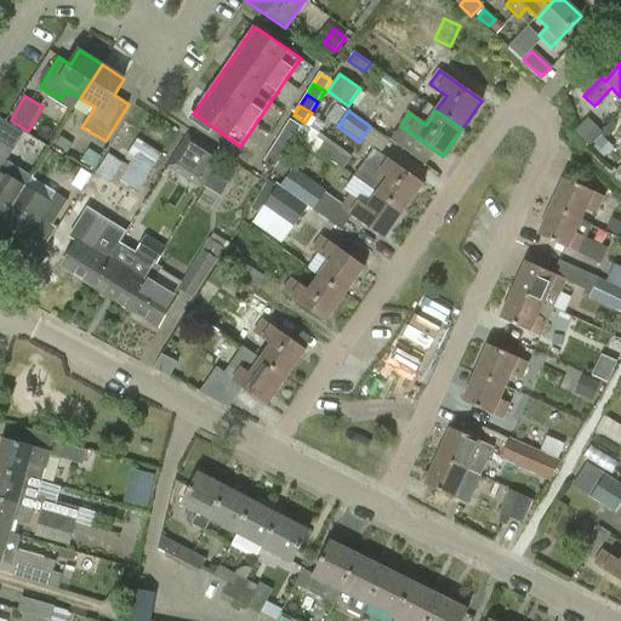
[(325,124),(309,115),(305,123),(302,129),(296,137),(343,169),(352,157),(319,134),(325,124)]
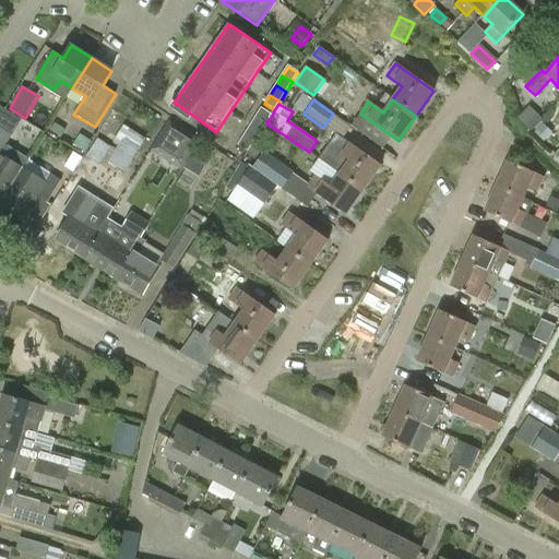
[(0,205),(28,161),(4,146),(21,119),(0,106),(0,128),(0,129),(0,205)]
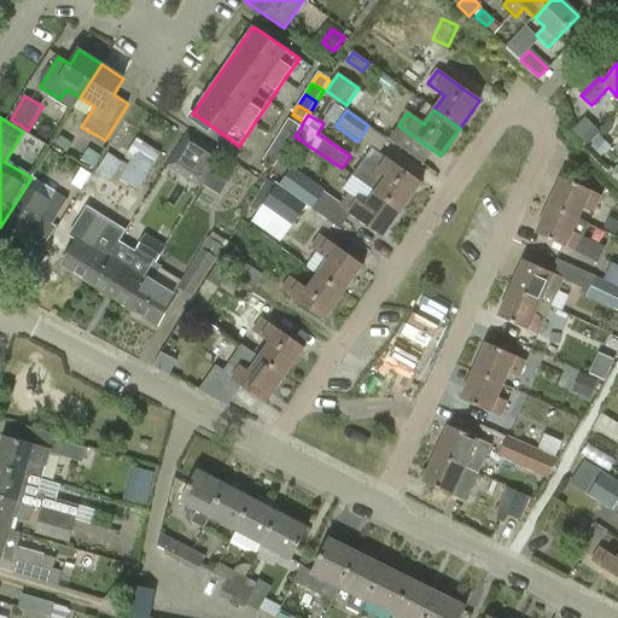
[(586,144),(599,132),(586,117),(572,129),(586,144)]
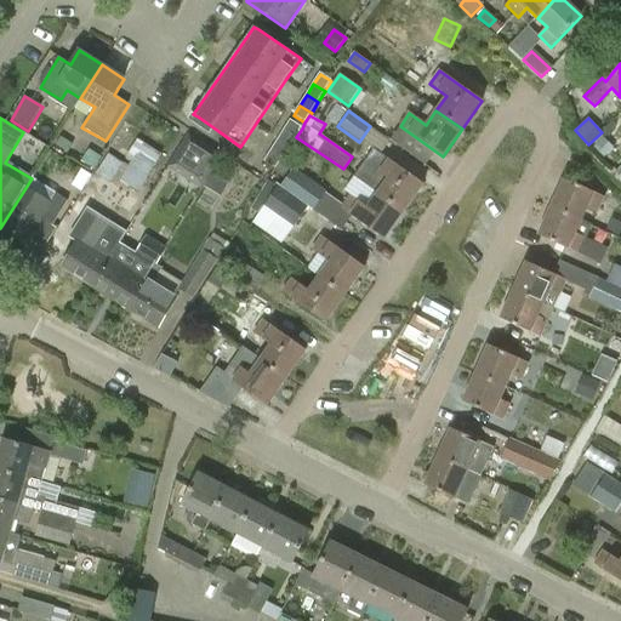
[(302,129),(301,127),(290,121),(284,131),(295,138),(296,137),(302,129)]
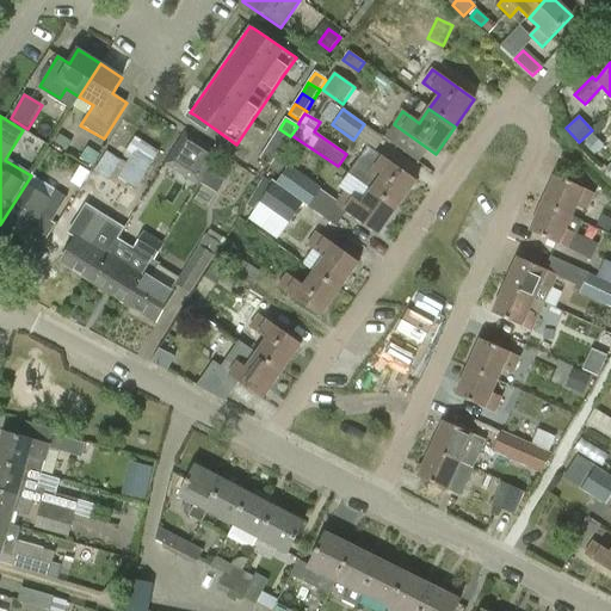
[(221,150),(186,129),(165,165),(198,186),(221,150)]
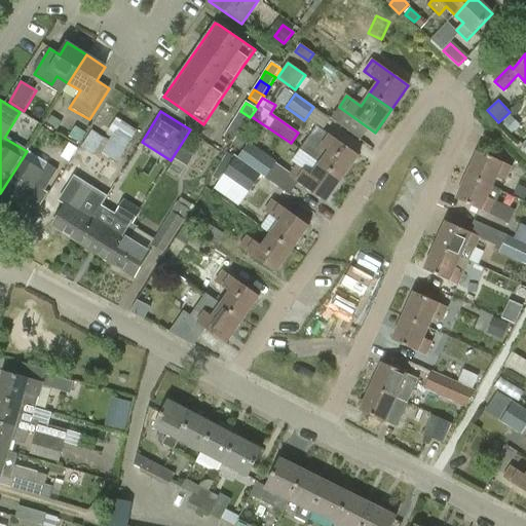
[(250,117),(240,111),(234,120),(243,126),(250,117)]
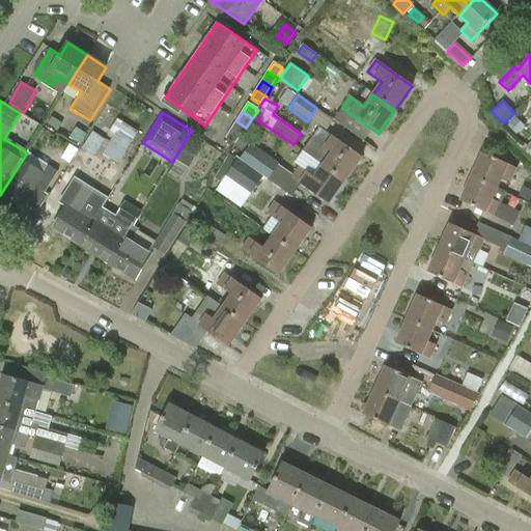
[(524,126),(515,118),(508,126),(516,134),(524,126)]
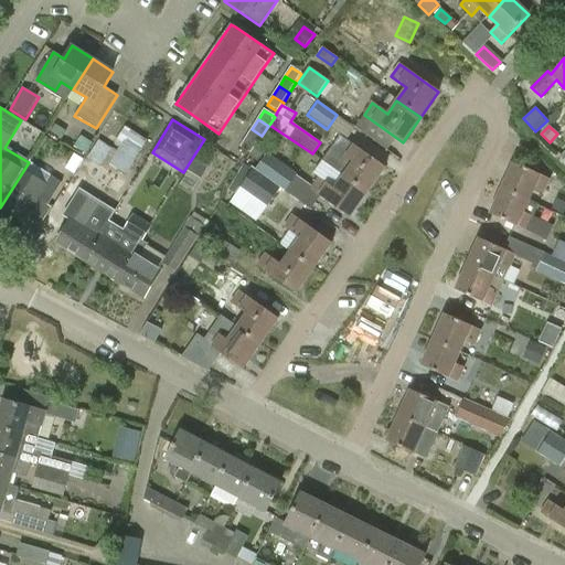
[(262,136),(252,129),(246,139),(256,146),(262,136)]
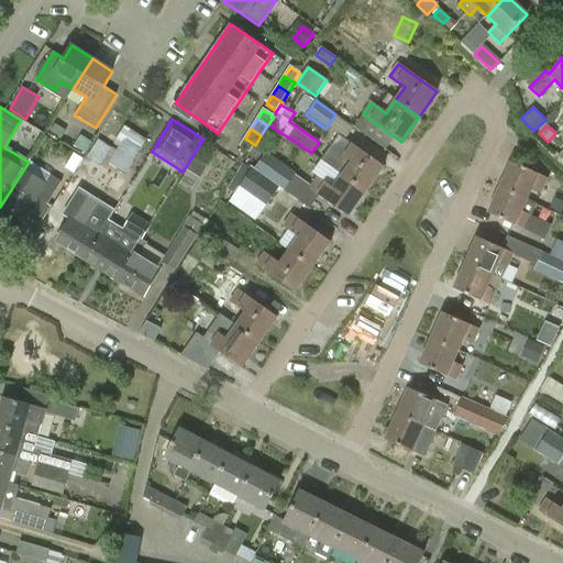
[(92,142),(81,135),(74,146),(85,153),(92,142)]
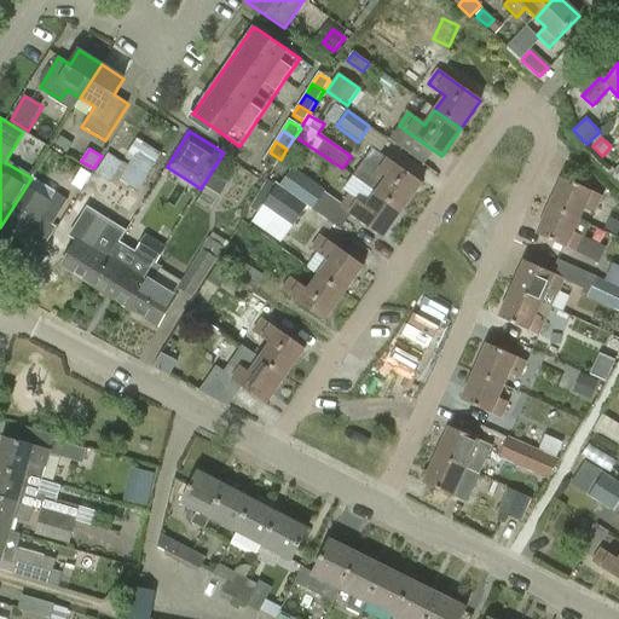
[(372,149),(353,175),(376,192),(403,212),(421,185),(422,184),(418,180),(372,149)]
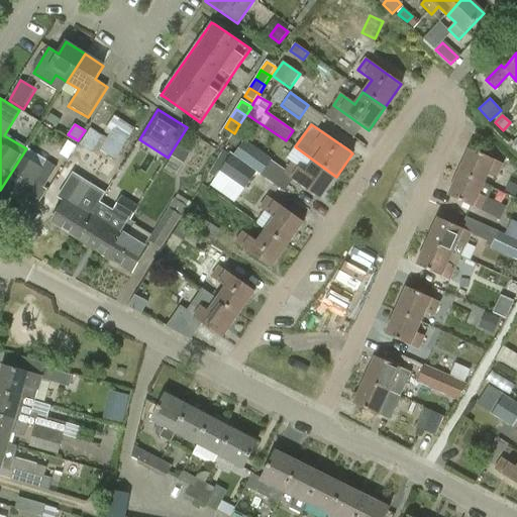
[(99,150),(114,160),(129,135),(115,126),(99,150)]
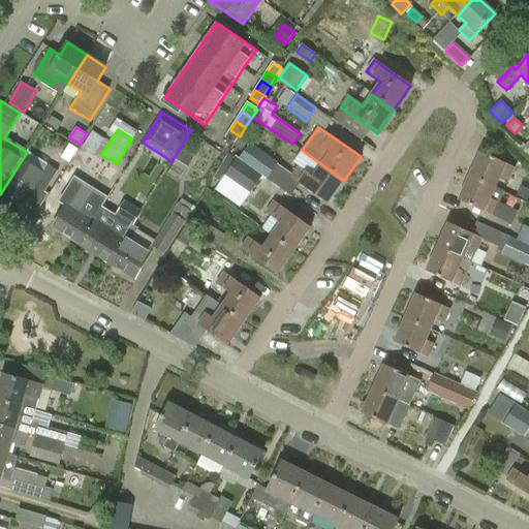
[(78,150),(69,163),(60,179),(70,186),(84,164),(101,176),(109,165),(95,156),(106,139),(92,130),(81,148),(80,147),(78,150)]
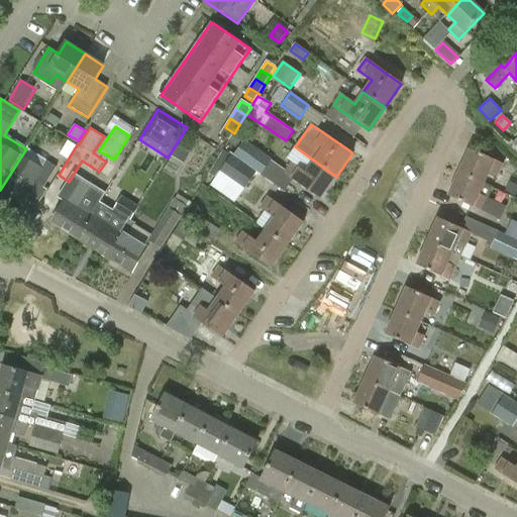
[(225,127),(219,135),(228,141),(234,133),(225,127)]
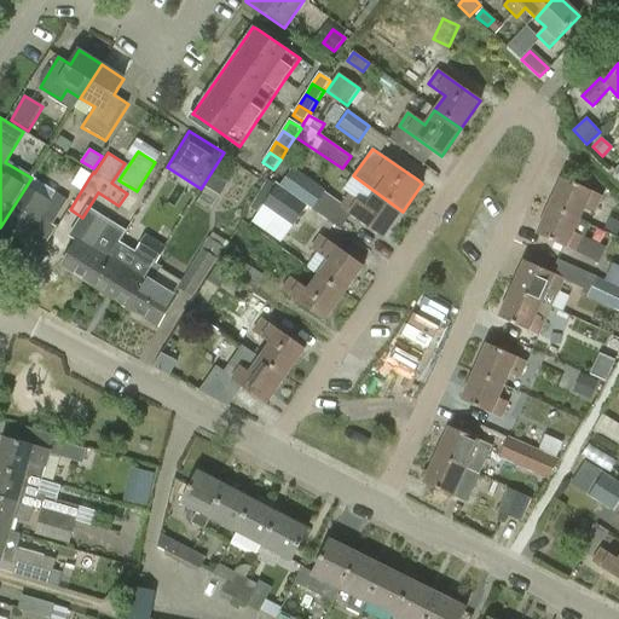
[(284,175),(277,184),(290,194),(290,195),(307,207),(312,209),(324,191),(290,166),(284,175)]
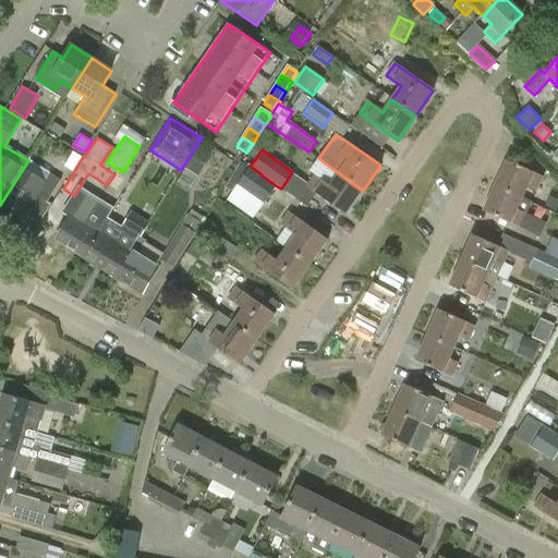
[(73,172),(82,158),(74,154),(65,168),(73,172)]
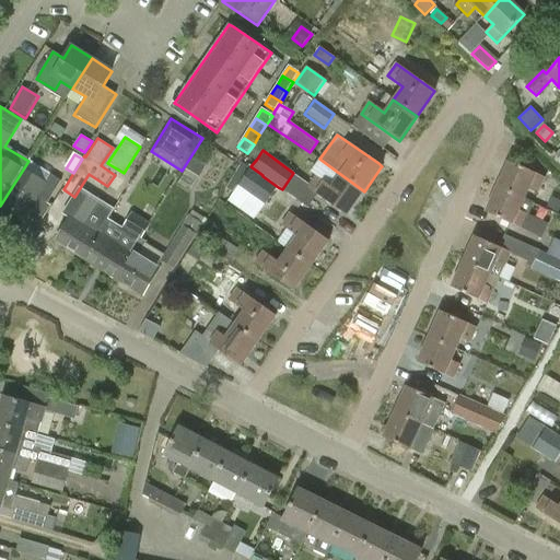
[(206,166),(190,156),(184,168),(199,177),(206,166)]
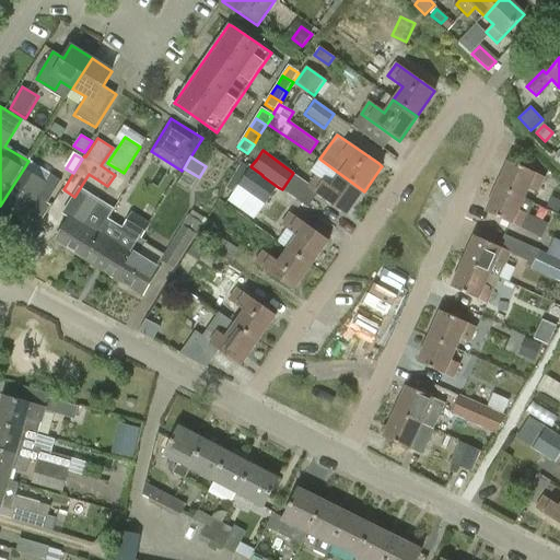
[(30,162),(28,161),(0,206),(0,207),(22,221),(36,197),(46,203),(59,182),(49,175),(44,183),(24,171),(30,162)]
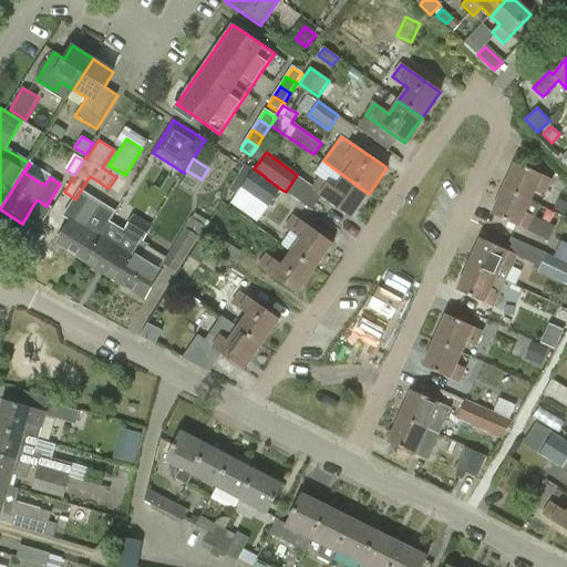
[(514,164),(503,189),(531,202),(535,191),(544,195),(552,179),(514,164)]
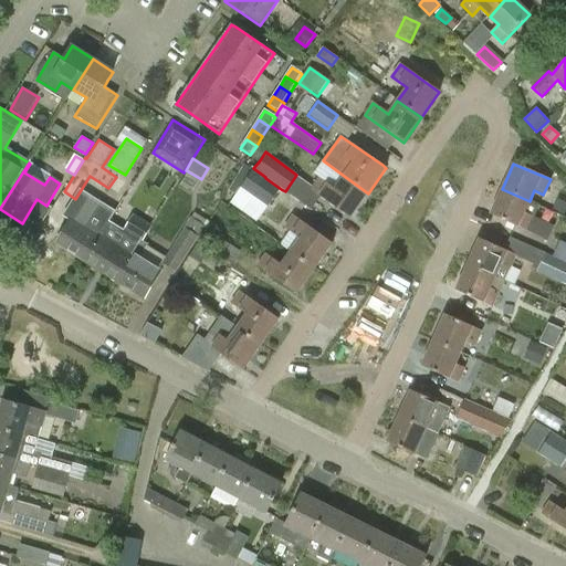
[(229,203),(257,223),(281,189),(265,178),(265,177),(253,168),(229,203)]
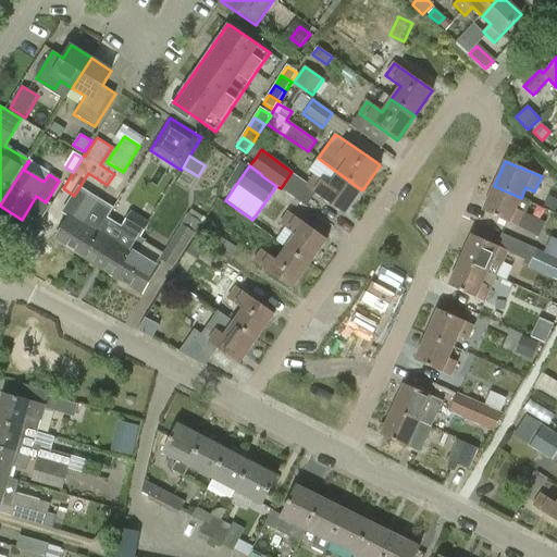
[(362,190),(338,173),(329,186),(314,176),(306,187),(345,214),(362,190)]
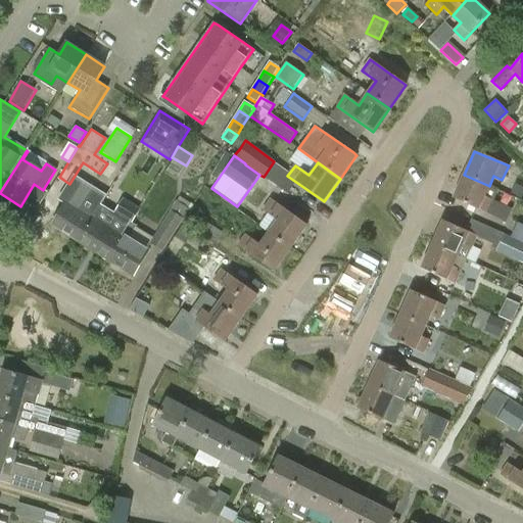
[(489,186),(464,175),(453,198),(486,214),(497,190),(489,186)]
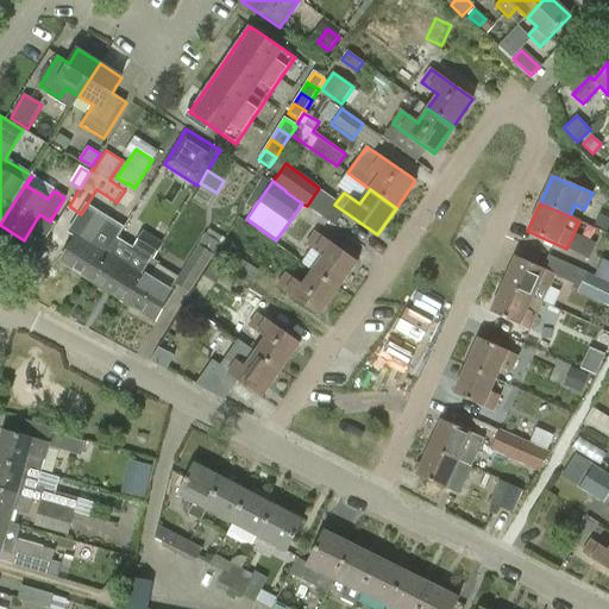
[(117,238),(108,251),(89,281),(124,302),(152,259),(162,243),(159,242),(143,231),(142,230),(131,248),(117,238)]
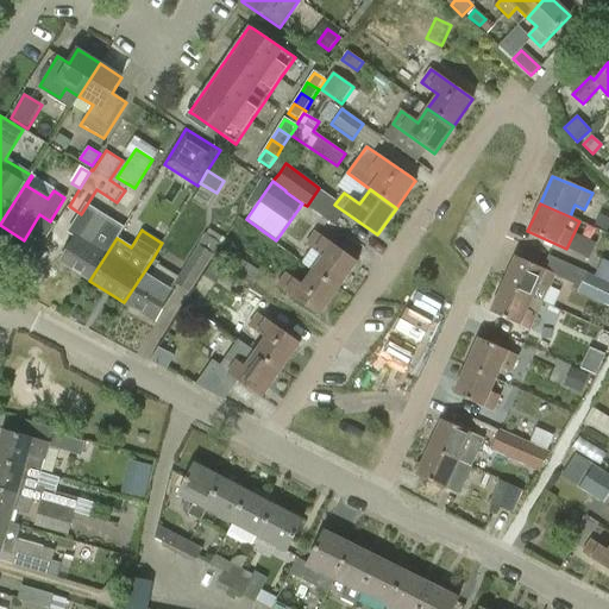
[(157,263),(152,259),(124,302),(156,322),(174,293),(169,290),(174,283),(188,293),(212,255),(214,256),(220,245),(219,244),(223,239),(211,231),(199,246),(196,245),(177,276),(156,264),(157,263)]
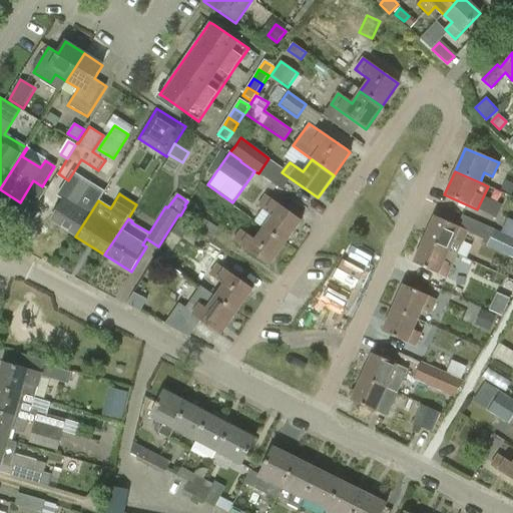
[(258,207),(263,210),(254,221),(285,243),(301,220),(266,195),(258,207)]
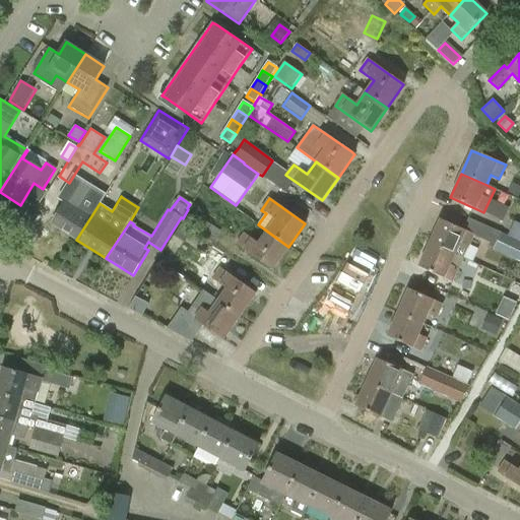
[(51,223),(76,240),(92,214),(66,199),(51,223)]
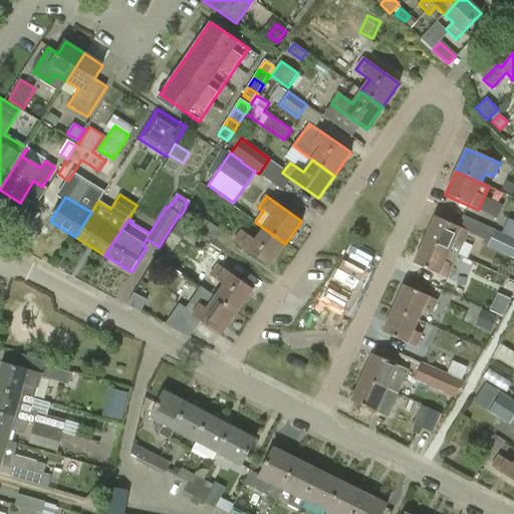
[(458,227),(439,219),(435,217),(425,239),(458,254),(469,232),(485,239),(483,244),(488,246),(495,230),(463,216),(458,227)]
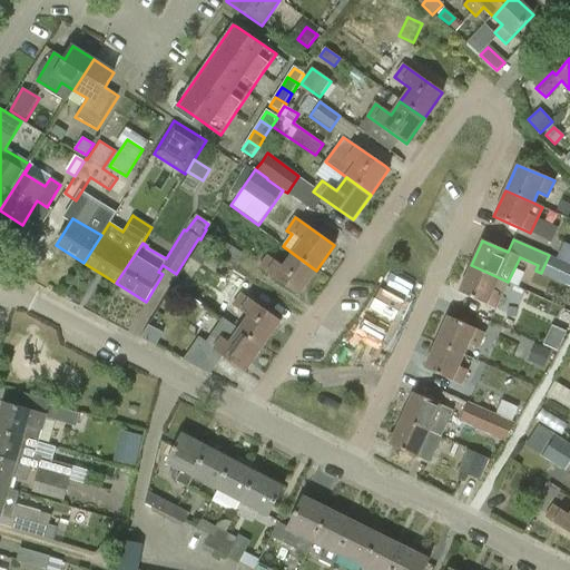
[(222,242),(214,254),(235,267),(243,254),(222,242)]
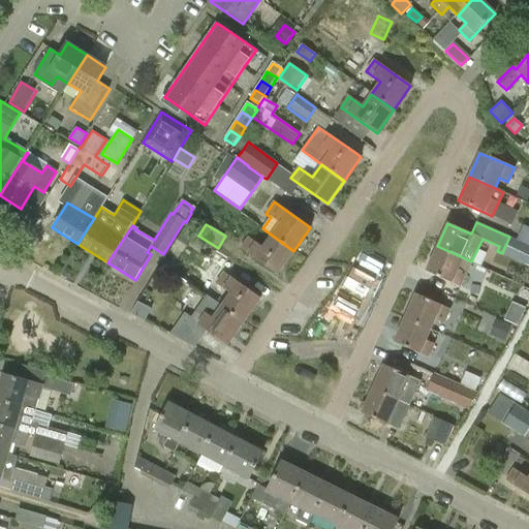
[(293,251),(262,228),(271,236),(262,248),(248,238),(241,249),(277,275),(293,251)]
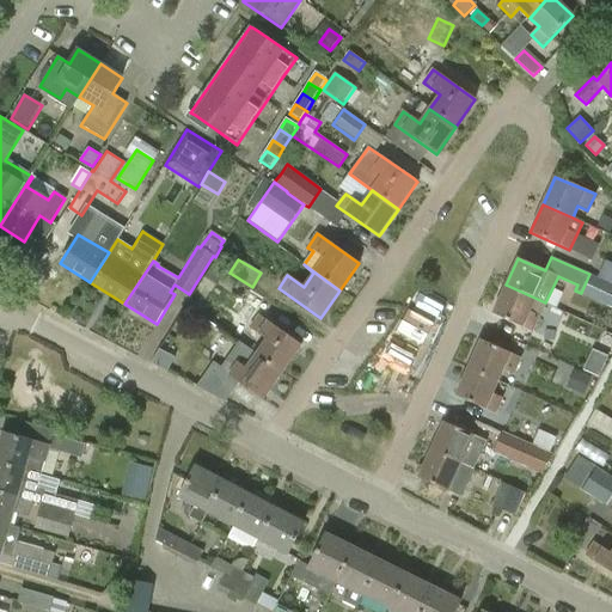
[(611,286),(591,275),(581,294),(611,308),(611,286)]
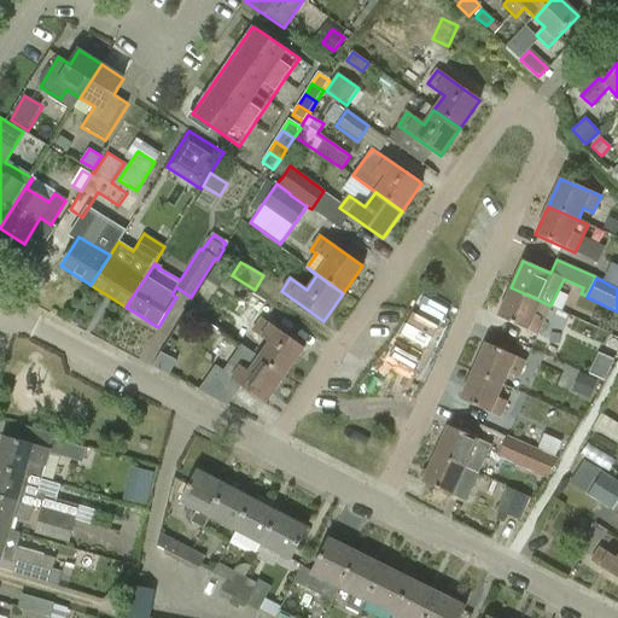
[(537,336),(544,319),(551,305),(511,287),(497,318),(537,336)]
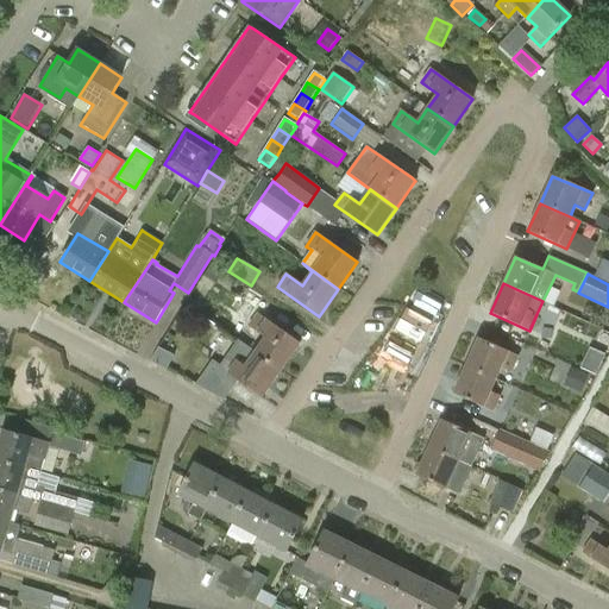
[(264,338),(255,352),(281,370),(300,344),(258,314),(249,327),(264,338)]
